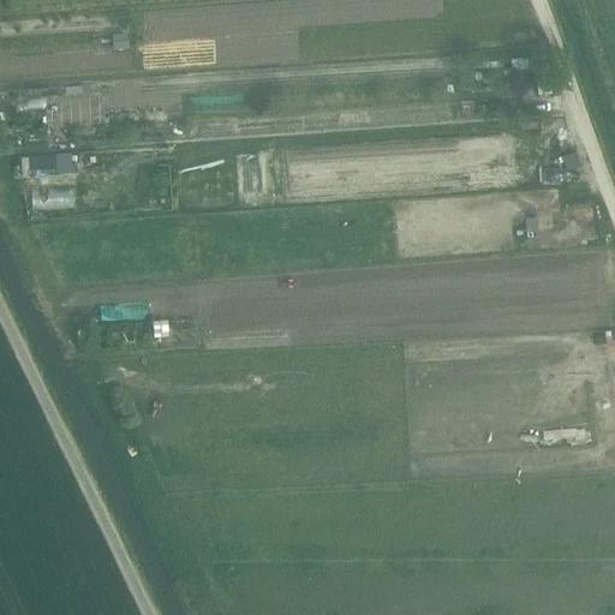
[(127,31),(112,33),(113,47),(129,46),(127,31)]
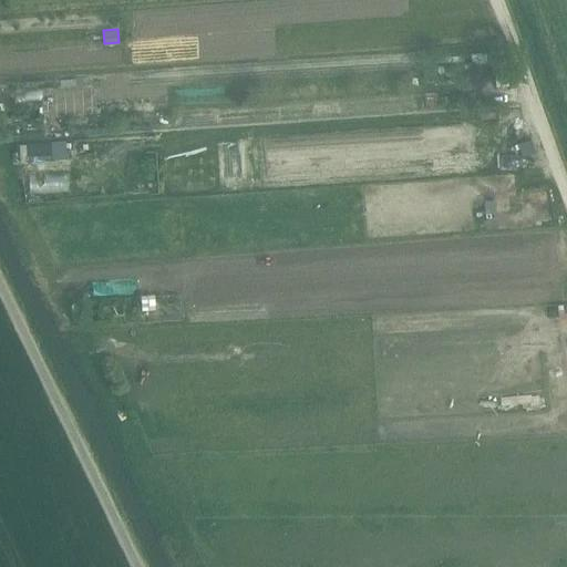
[(506,71),(495,72),(496,86),(507,86),(506,71)]
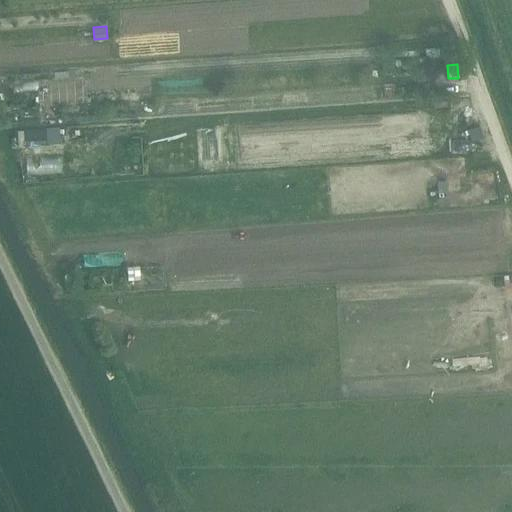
[(477,126),(467,130),(471,141),(481,137),(477,126)]
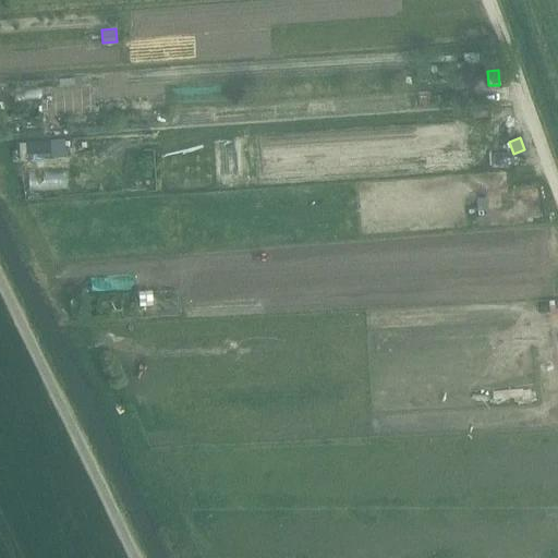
[(63,141),(17,143),(17,159),(64,156),(63,141)]
